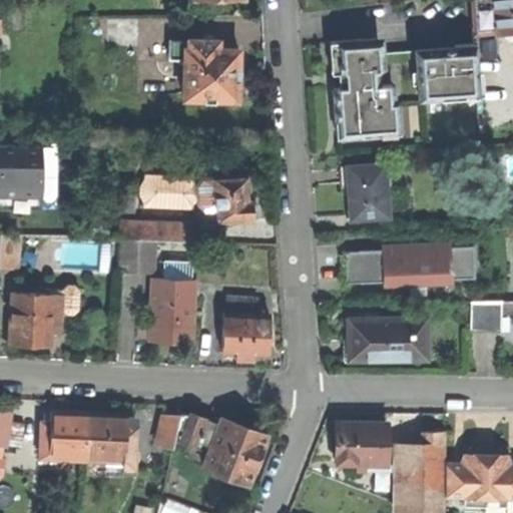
[(468,0),(471,34),(495,32),(491,0),(468,0)]
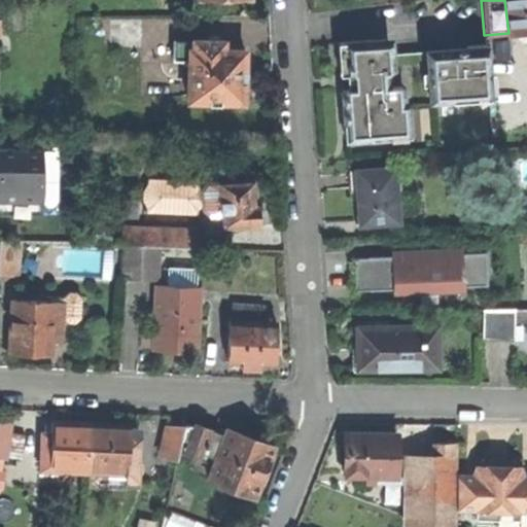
[(526,0),(504,0),(508,33),(525,31),(526,30),(526,0)]
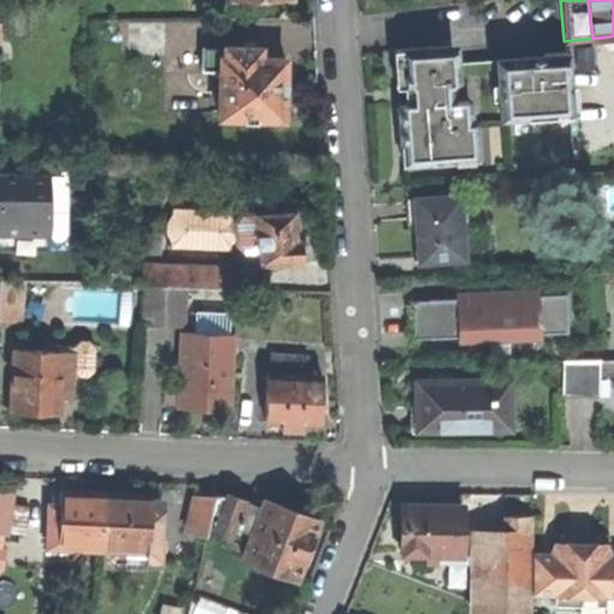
[(218,115),(282,118),(283,85),(284,59),(260,58),(260,47),(221,46),(221,48),(204,48),(203,68),(221,68),(218,115)]
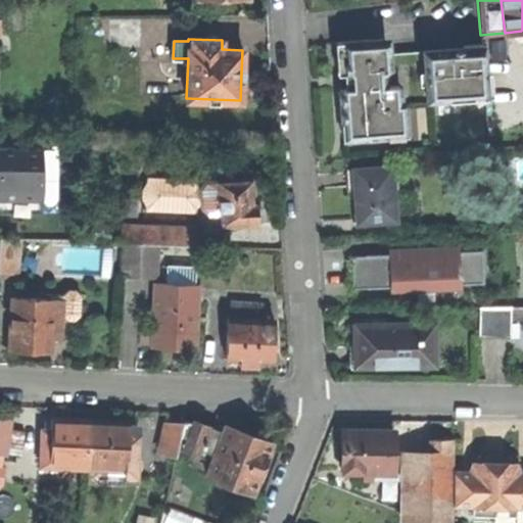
[(384,72),(382,40),(336,43),(338,75),(346,74),(382,72),(384,72)]
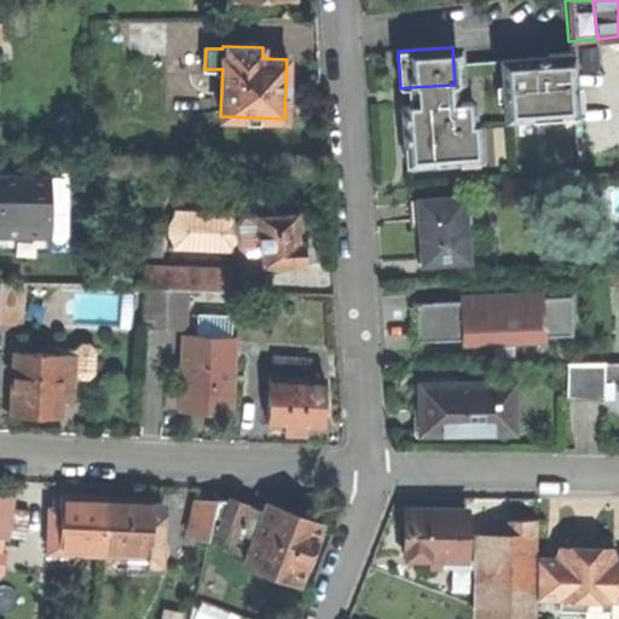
[(502,61),(505,121),(577,117),(573,52),(548,53),(548,58),(531,58),(502,61)]
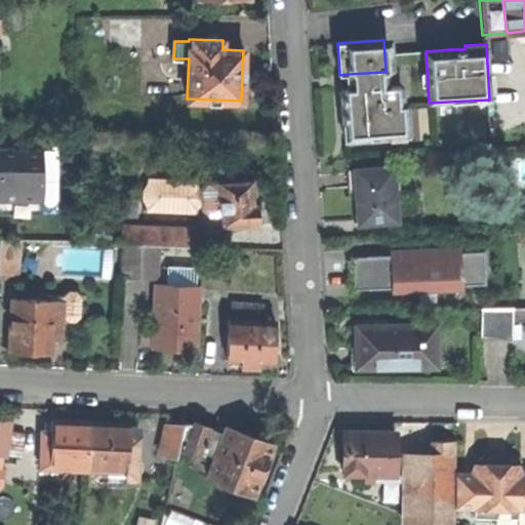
[(348,82),(349,89),(385,87),(384,72),(348,74),(348,82)]
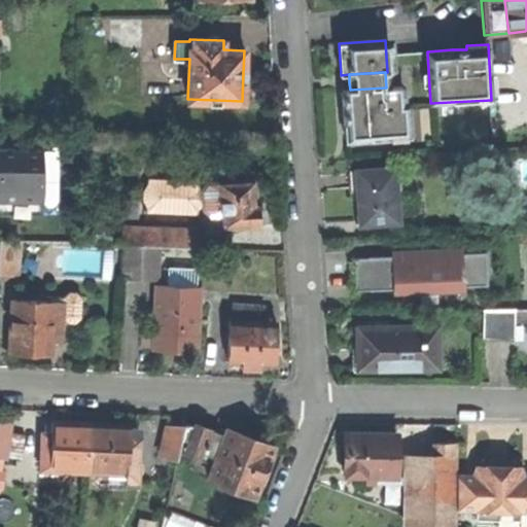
[(350,90),(343,90),(346,140),(405,137),(401,86),(386,88),(350,90)]
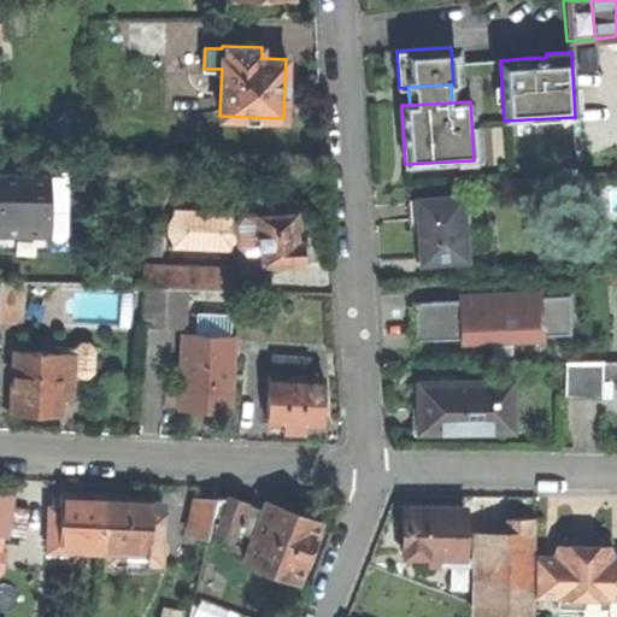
[(57,168),(0,166),(0,254),(54,257),(57,168)]
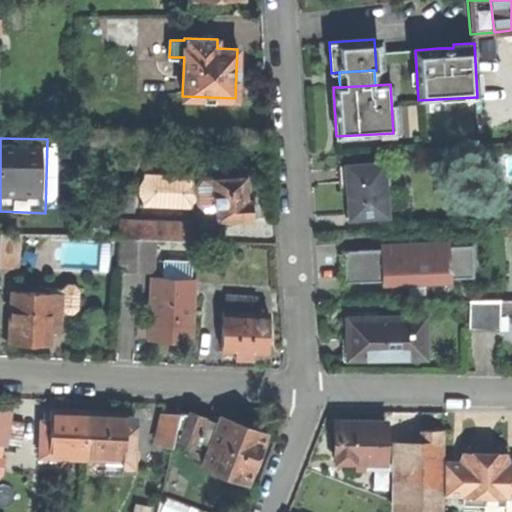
[(347,219),(386,218),(384,164),(338,166),(339,183),(346,183),(347,197),(347,219)]
